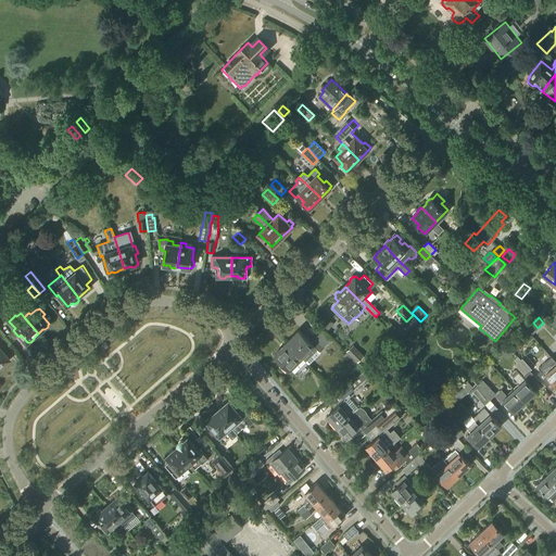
[(299,330),(287,342),(302,357),(306,362),(308,364),(320,352),(319,351),(329,341),(320,332),(311,342),(299,330)]
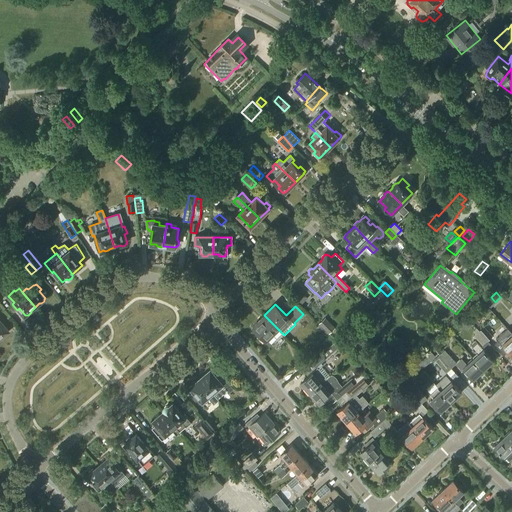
[(278,329),(264,315),(252,327),(267,341),(268,340),(272,343),(282,333),(278,329)]
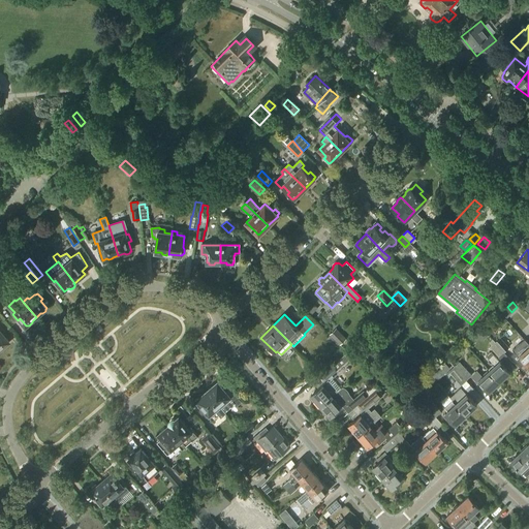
[(340,345),(346,338),(336,328),(330,335),(340,345)]
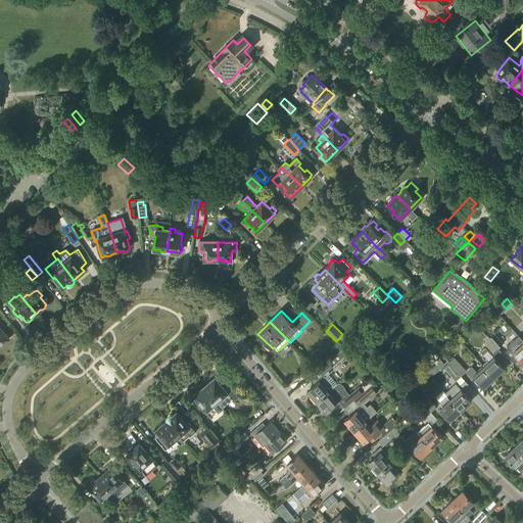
[(0,345),(9,338),(0,326),(0,345)]
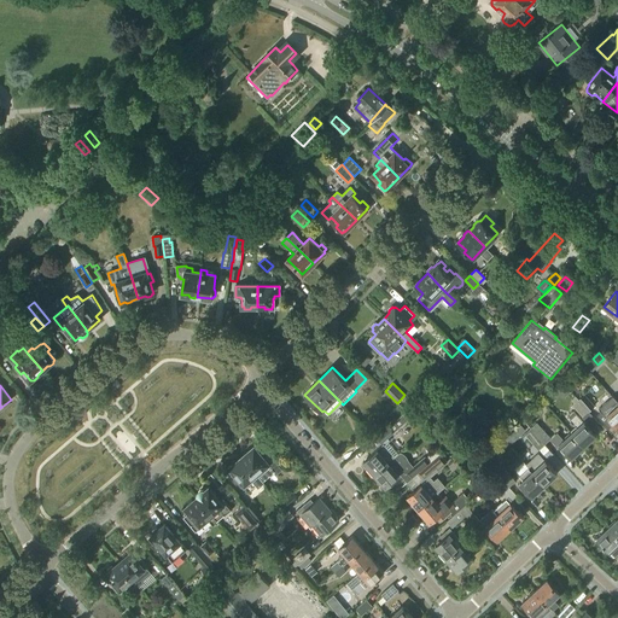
[(589,410),(595,406),(584,394),(578,400),(589,410)]
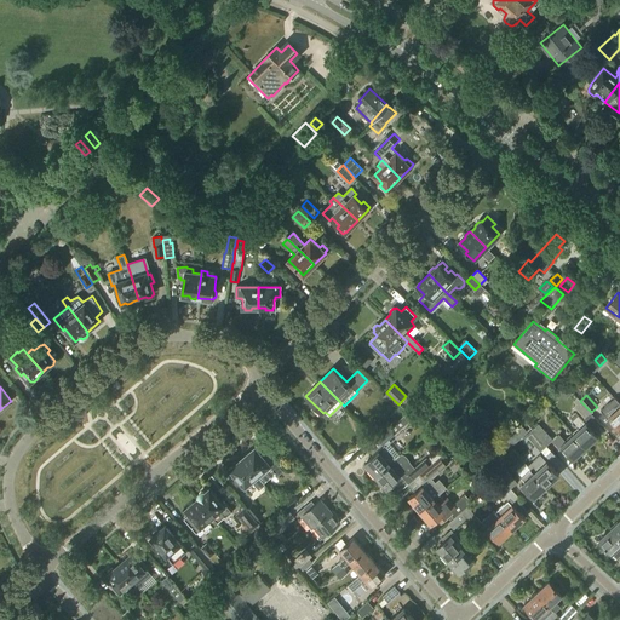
[(580,401),(578,397),(573,401),(577,405),(573,407),(584,418),(591,412),(580,401)]
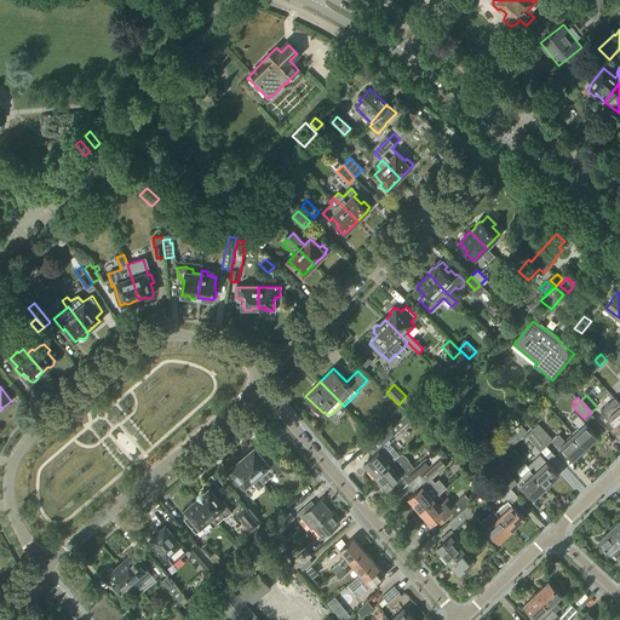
[(619,403),(615,397),(607,406),(608,407),(603,412),(608,418),(609,417),(619,429),(619,403)]
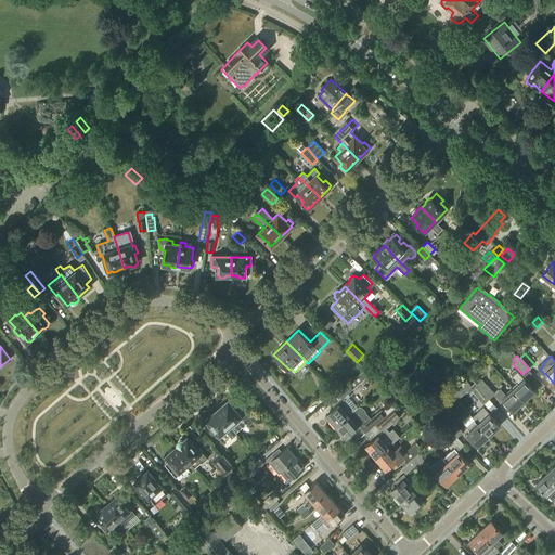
[(398,372),(389,363),(382,370),(390,378),(398,372)]
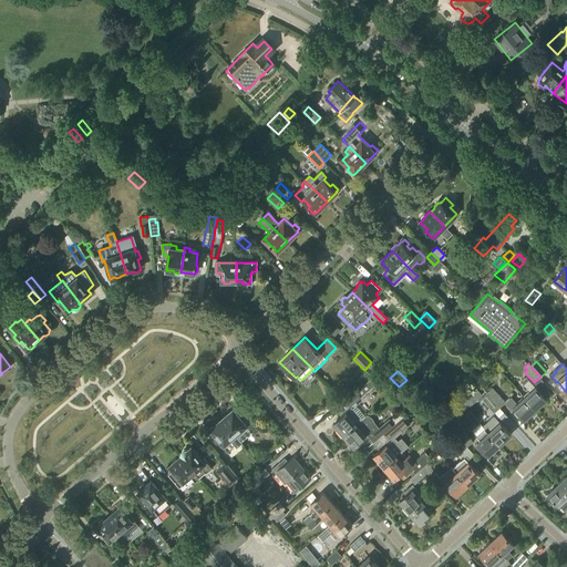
[(361,397),(374,384),(369,380),(356,392),(346,400),(351,405),(361,397)]
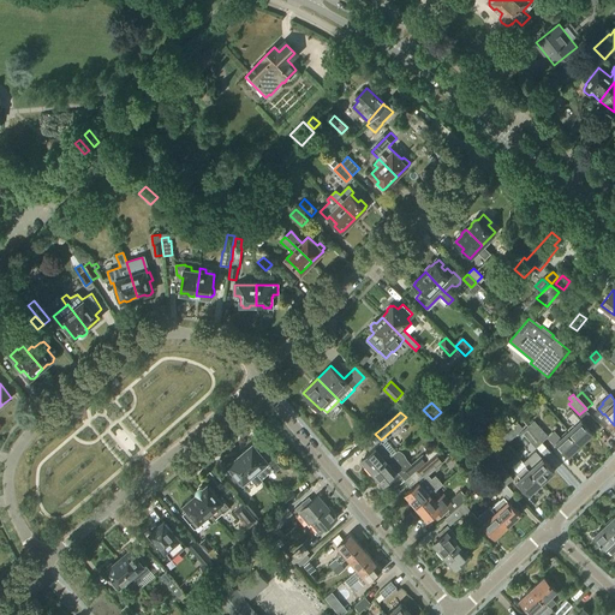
[(581,445),(593,433),(581,419),(574,412),(568,417),(575,424),(569,430),(581,445)]
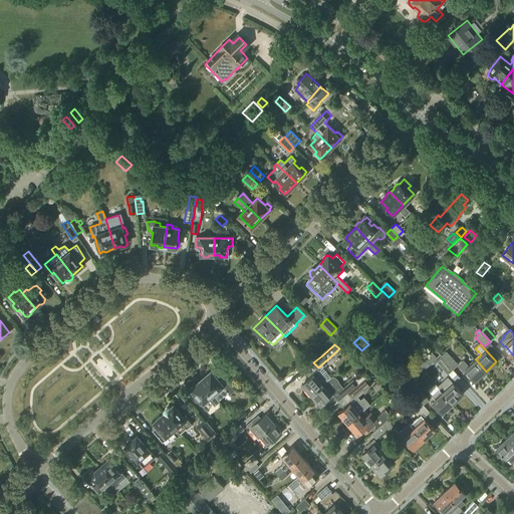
[(453,368),(458,364),(446,351),(442,355),(453,368)]
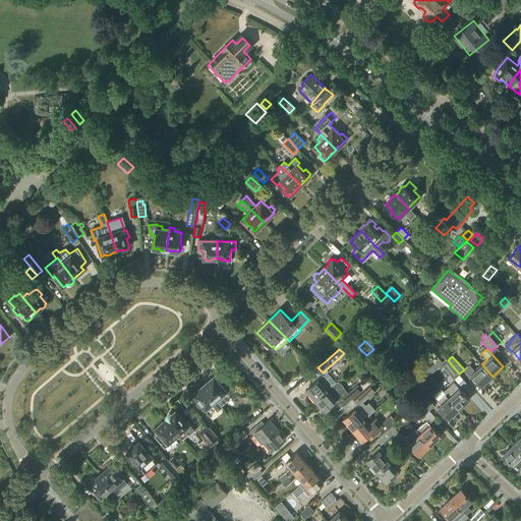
[(382,360),(375,364),(380,370),(386,366),(382,360)]
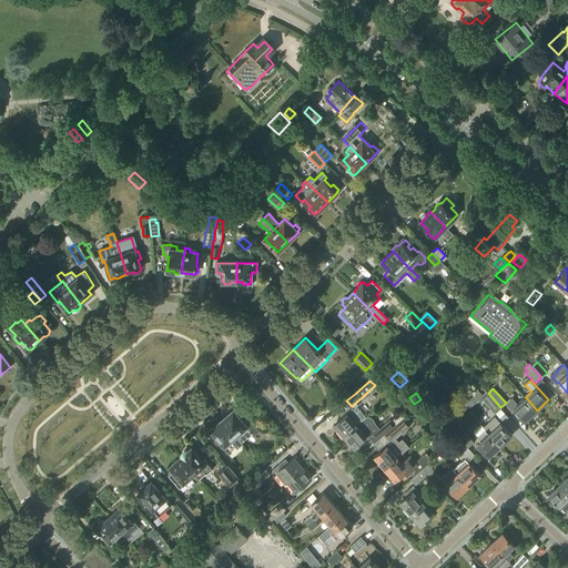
[(495,414),(500,407),(488,393),(482,399),(495,414)]
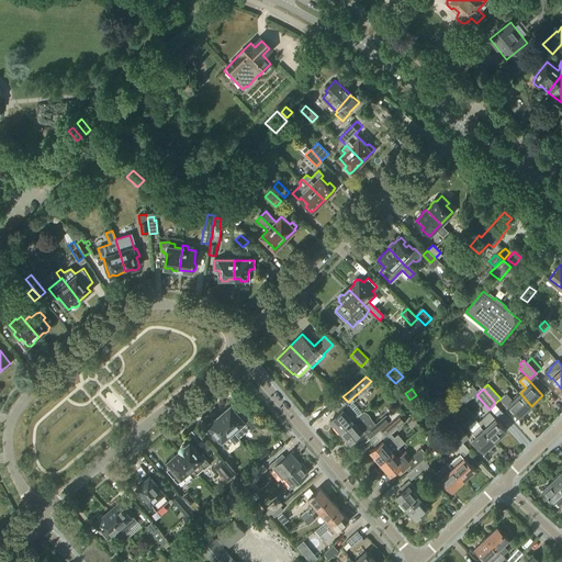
[(332,405),(340,397),(336,392),(327,400),(332,405)]
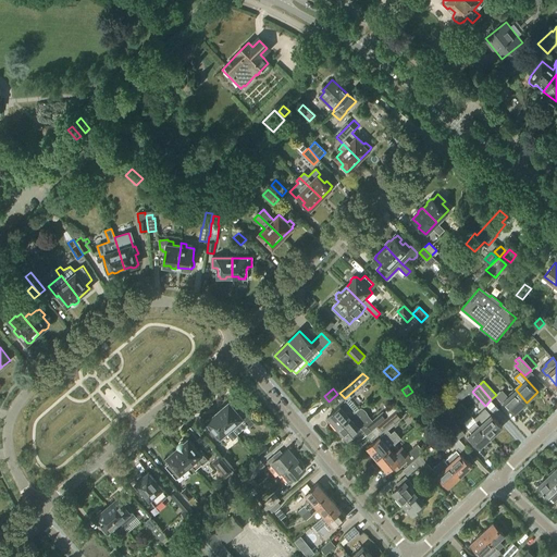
[(527,403),(516,390),(508,396),(504,392),(497,397),(503,403),(505,400),(515,412),(527,403)]
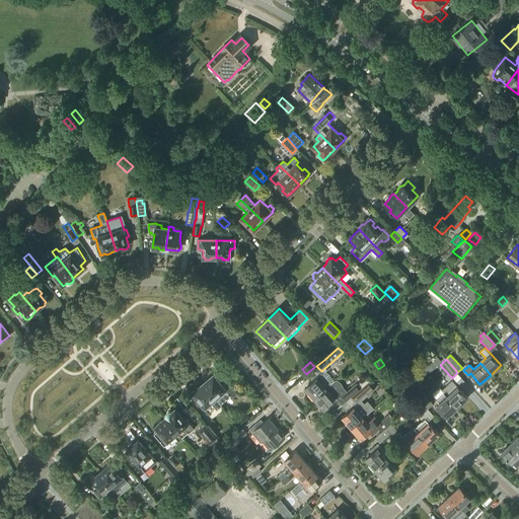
[(314,397),(330,384),(324,378),(325,377),(322,373),(305,387),(314,397)]
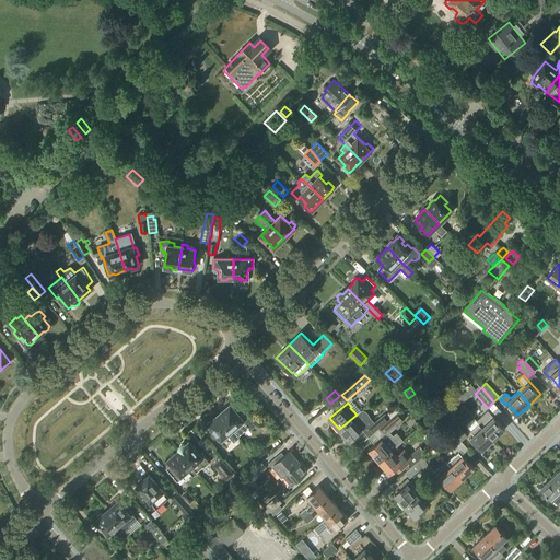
[(244,421),(231,406),(225,410),(223,409),(220,412),(220,415),(232,430),(238,436),(248,428),(251,430),(256,426),(248,417),(244,421)]
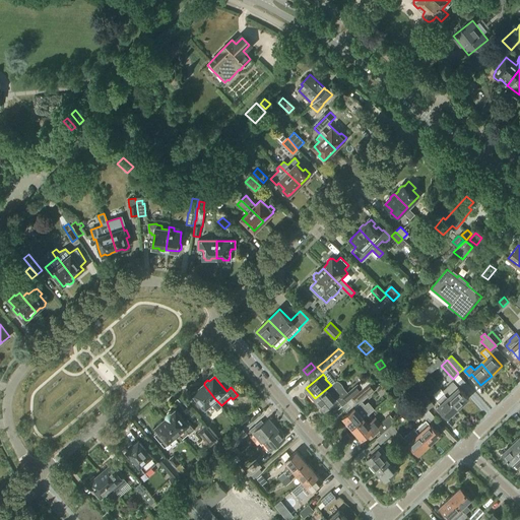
[(352,397),(370,383),(366,379),(359,385),(358,384),(347,393),(343,388),(344,387),(341,384),(338,381),(337,381),(337,380),(331,385),(315,398),(324,409),(339,396),(341,398),(342,397),(346,402),(352,398),(352,397)]
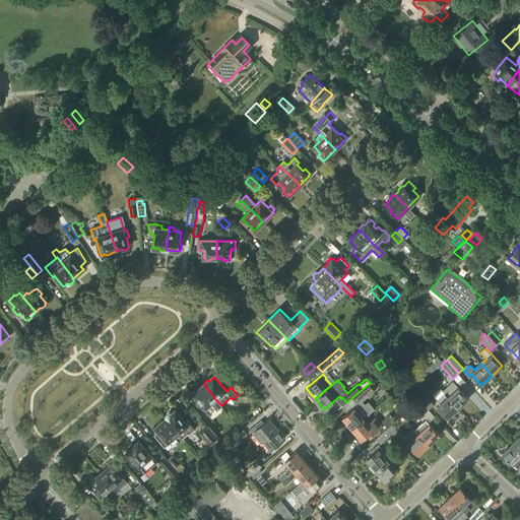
[(369,396),(377,389),(371,382),(370,383),(352,397),(352,398),(356,403),(367,394),(369,396)]
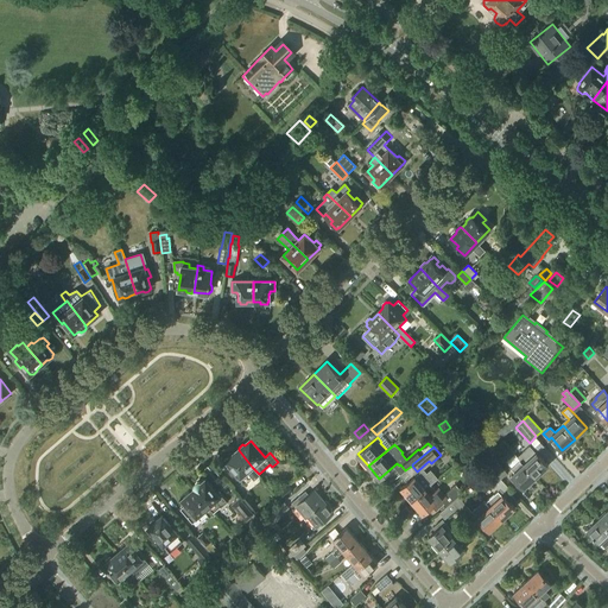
[(537,476),(549,466),(532,448),(520,458),(537,476)]
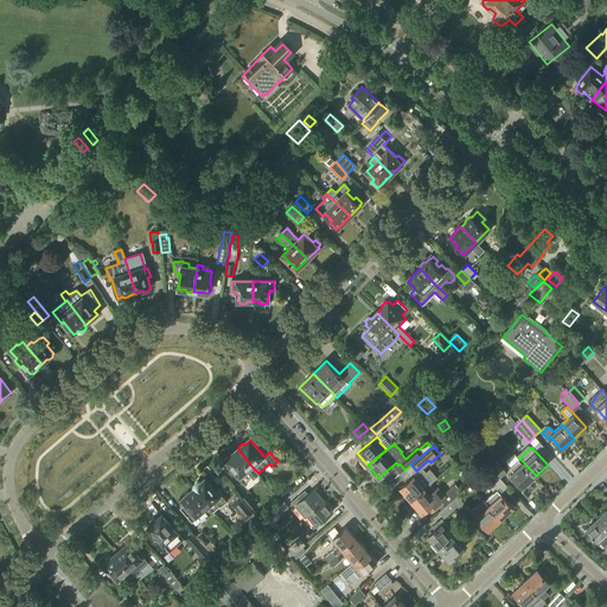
[(259,473),(251,466),(238,449),(227,460),(232,467),(230,470),(237,479),(247,471),(254,480),(260,474),(259,473)]
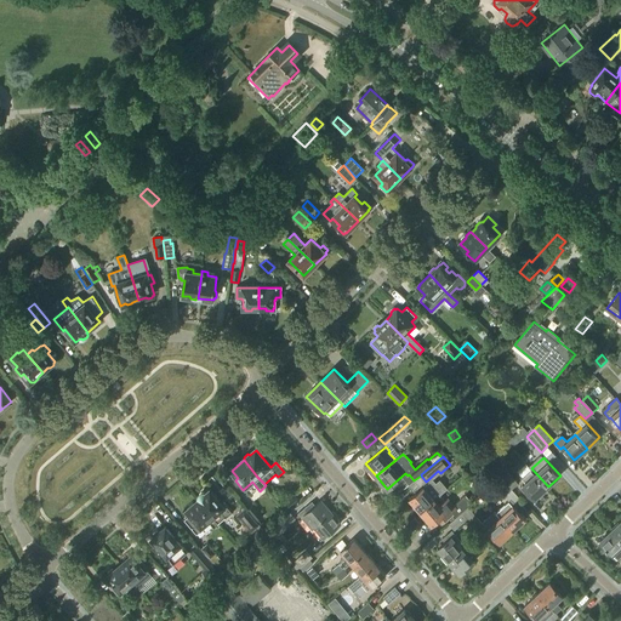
[(535,499),(548,486),(531,468),(520,479),(525,483),(520,488),(527,495),(530,493),(535,499)]
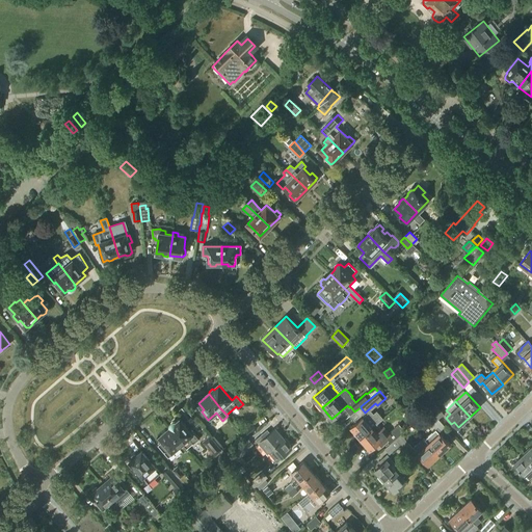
[(432,404),(430,402),(426,405),(430,409),(439,419),(444,415),(433,403),(432,404)]
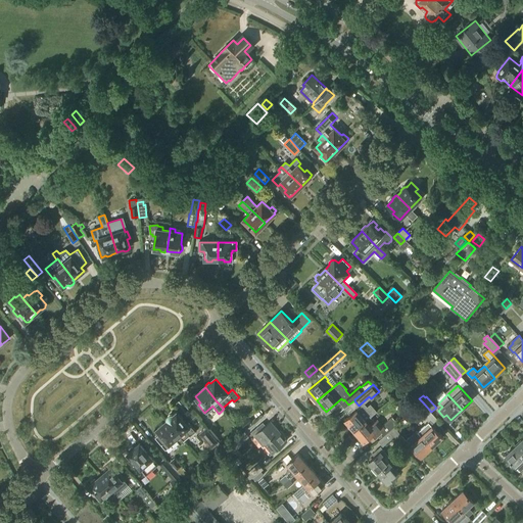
[(426,417),(431,412),(423,402),(418,408),(426,417)]
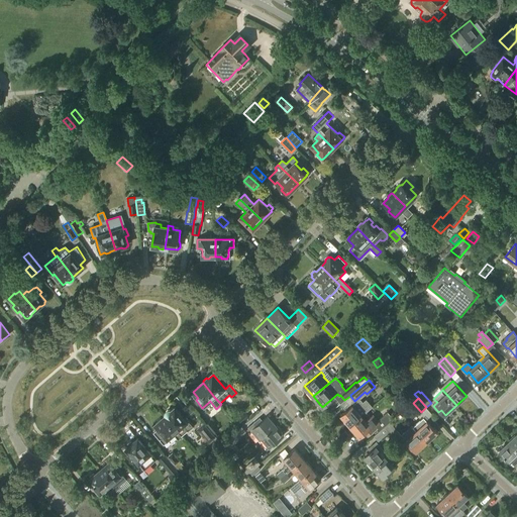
[(364,403),(360,399),(352,406),(352,405),(341,415),(350,426),(367,412),(373,407),(367,400),(364,403)]
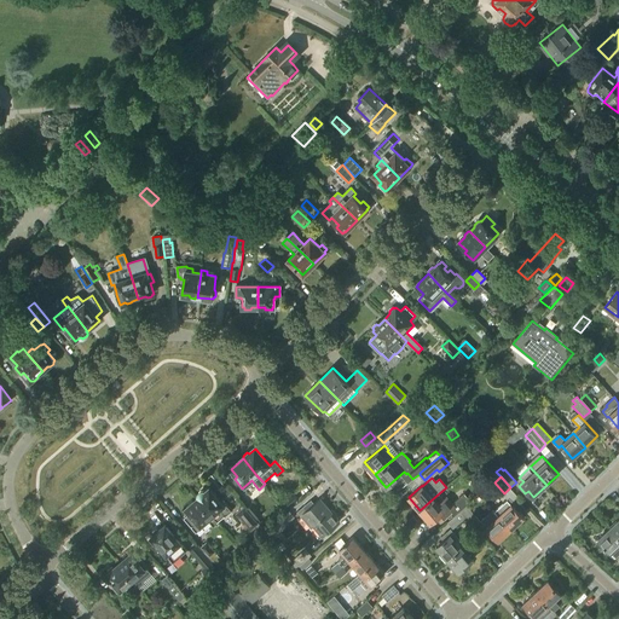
[(198,497),(197,498),(213,515),(218,521),(224,515),(225,516),(232,510),(223,499),(220,502),(209,489),(204,492),(204,491),(202,491),(201,492),(200,492),(198,493),(198,495),(198,496),(198,497)]
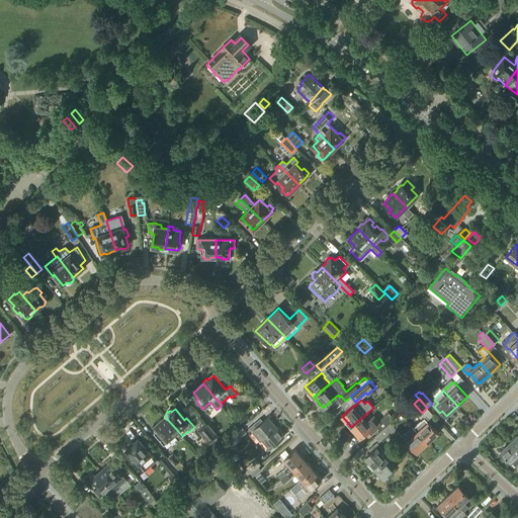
[(240,426),(250,418),(245,413),(236,421),(240,426)]
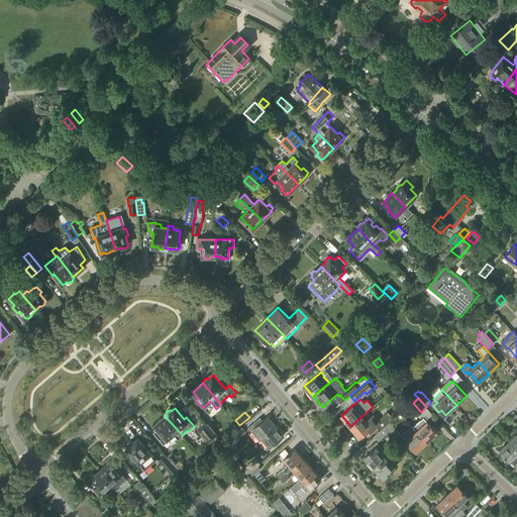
[(385,427),(390,422),(394,419),(388,412),(379,420),(373,414),(371,417),(367,412),(350,426),(359,436),(367,431),(368,433),(377,426),(381,431),(385,427)]
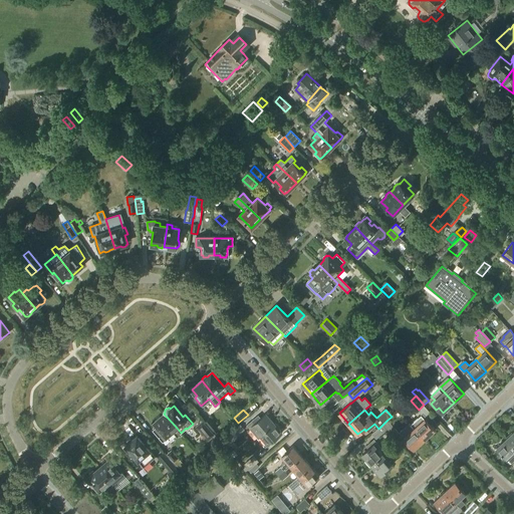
[(177,428),(164,414),(154,423),(157,426),(153,430),(163,442),(168,438),(168,437),(174,432),(178,437),(181,434),(181,433),(177,428)]
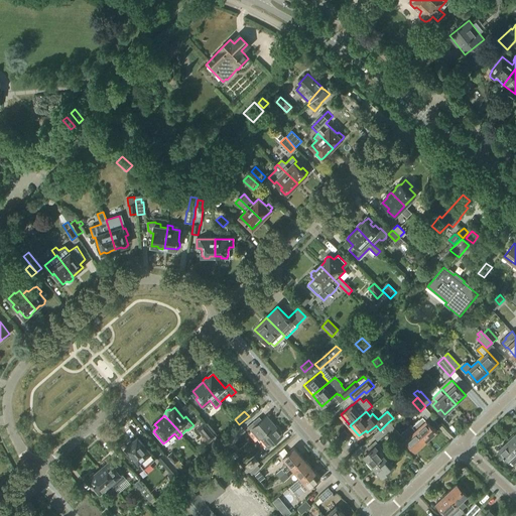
[(275,425),(267,415),(262,420),(259,416),(248,426),(259,439),(261,437),(275,425)]
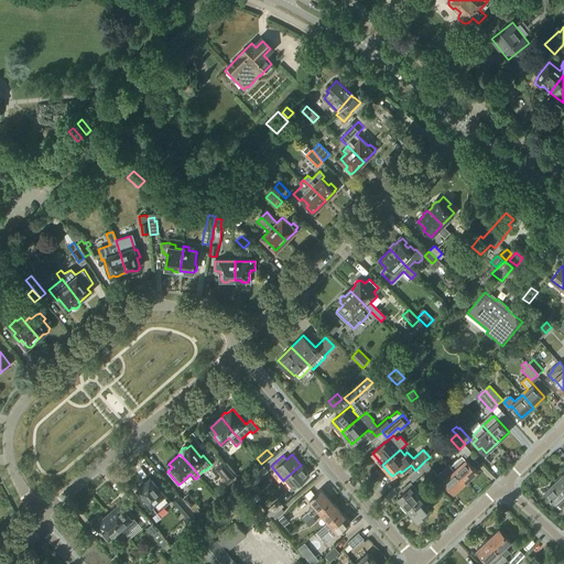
[(466,459),(463,455),(451,466),(455,469),(466,481),(477,472),(466,459)]
